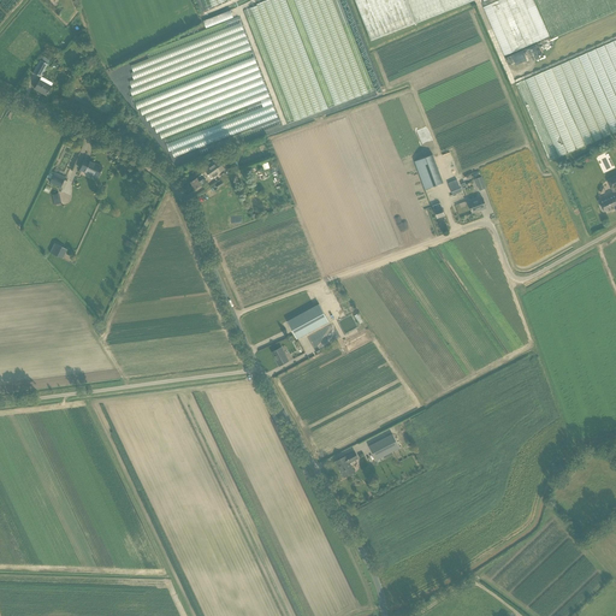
[(55,0),(61,15),(75,10),(70,0),(55,0)]
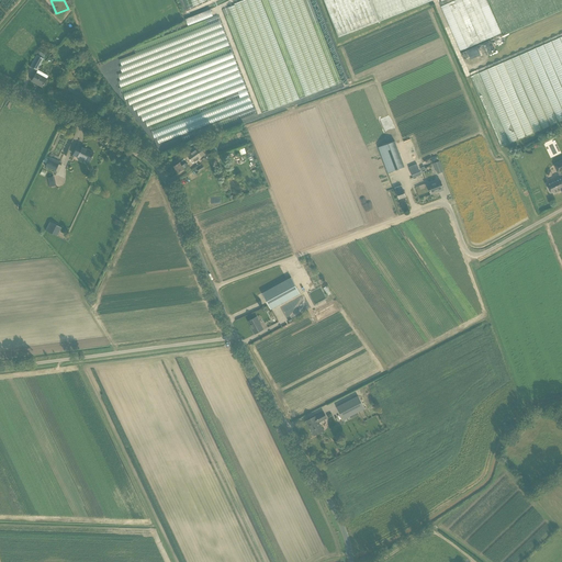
[(181,0),(184,10),(216,0),(181,0)]
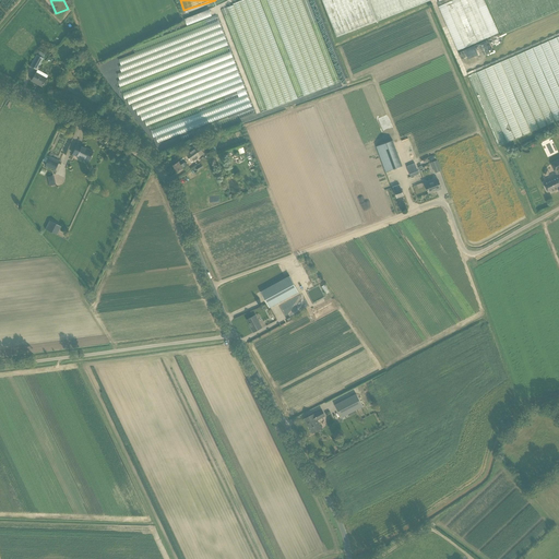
[(247,0),(247,1),(225,9),(258,108),(257,108),(258,114),(341,86),(311,0),(247,0)]
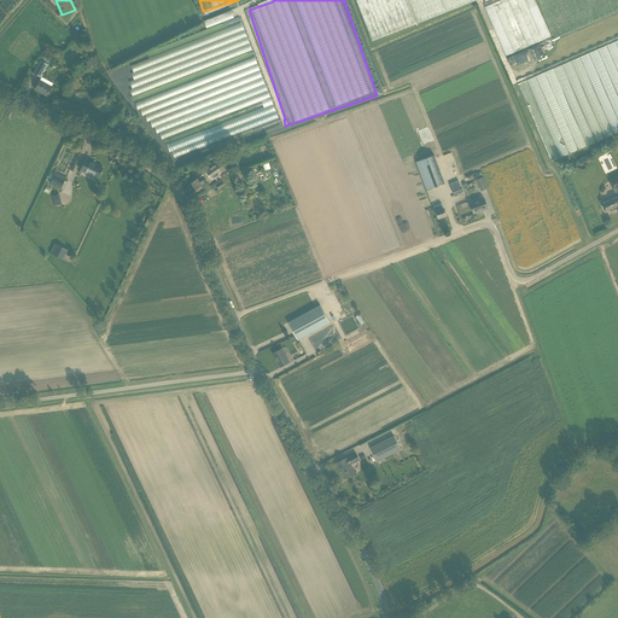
[(476,0),(474,0),(355,0),(372,42),(476,0)]
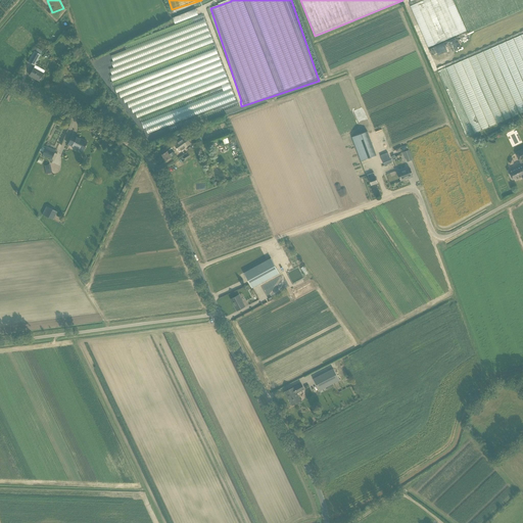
[(429,48),(468,33),(462,16),(459,17),(458,13),(455,14),(452,8),(457,7),(454,0),(428,0),(414,5),(429,48)]
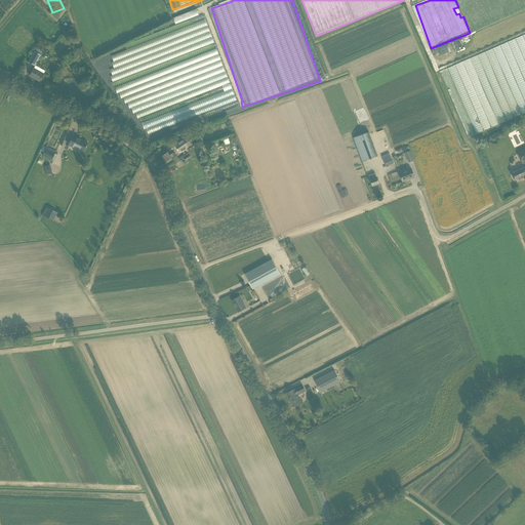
[(199,9),(118,54),(114,75),(146,132),(184,125),(184,128),(188,127),(193,103),(169,98),(170,93),(167,94),(159,79),(159,76),(156,77),(155,74),(158,72),(158,71),(155,71),(157,58),(170,55),(172,58),(176,56),(184,58),(186,49),(212,98),(213,103),(216,109),(218,96),(219,103),(225,111),(232,110),(221,50),(199,9)]
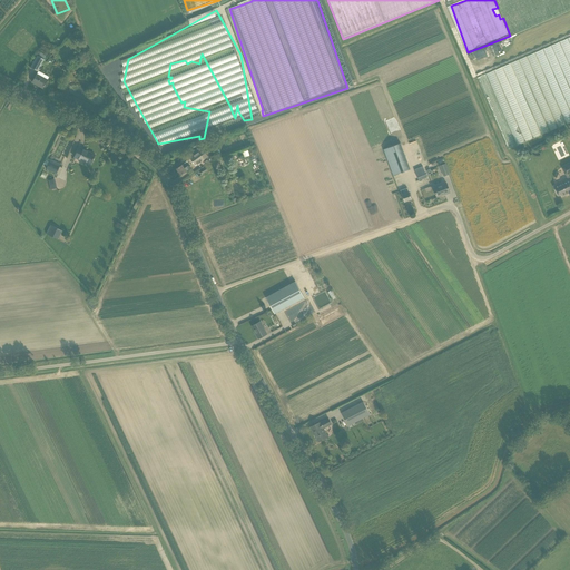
[(38,71),(45,59),(43,59),(46,56),(40,52),(38,56),(37,55),(30,68),(38,71)]
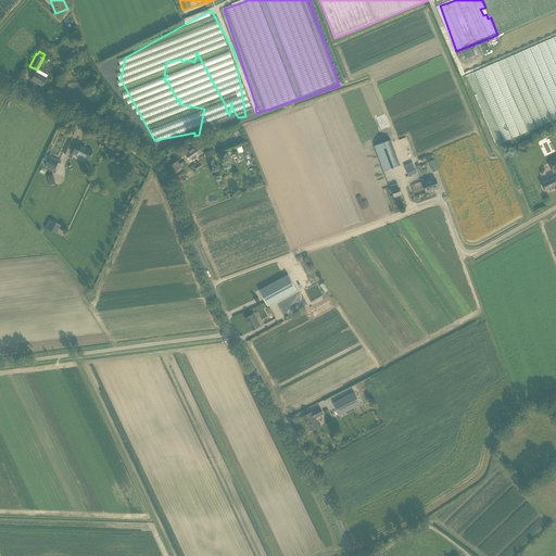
[(41,86),(45,81),(48,75),(38,70),(36,73),(36,72),(34,76),(30,80),(35,83),(36,83),(41,86)]
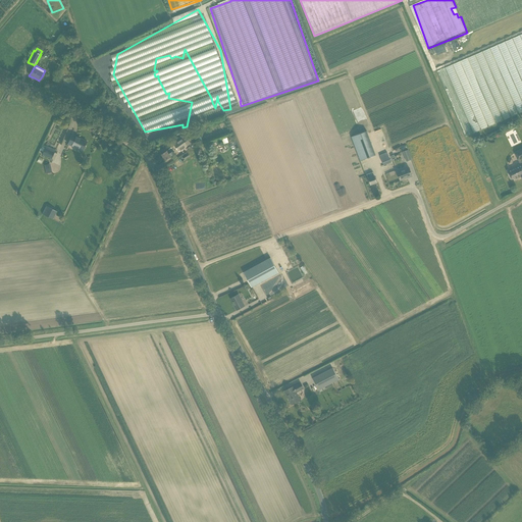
[(366,131),(351,137),(360,161),(375,155),(366,131)]
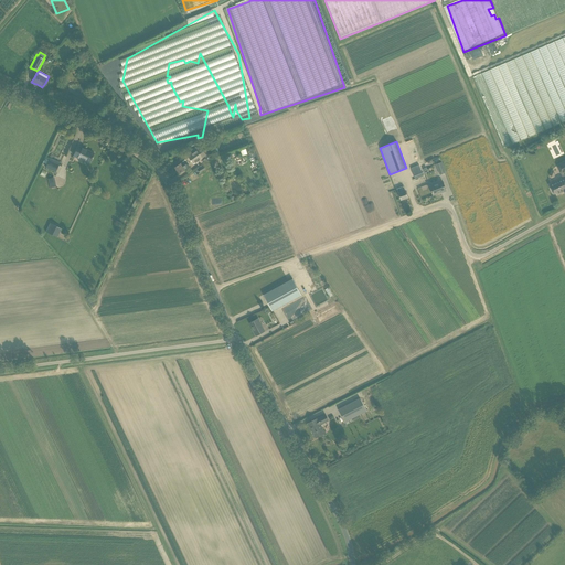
[(89,163),(92,159),(92,158),(93,157),(92,157),(94,153),(93,153),(88,151),(88,152),(86,151),(86,150),(77,146),(75,151),(73,157),(89,163)]
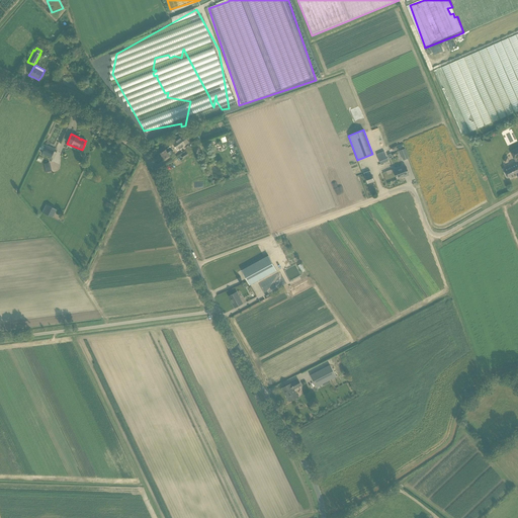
[(178,140),(176,138),(171,141),(177,151),(189,142),(184,136),(178,140)]
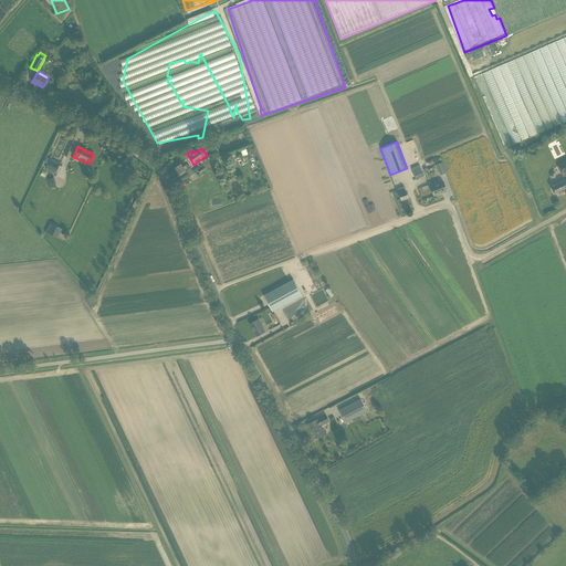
[(45,168),(55,173),(60,163),(50,158),(45,168)]
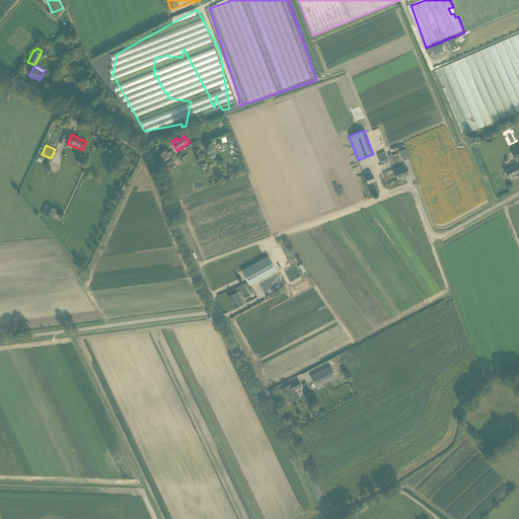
[(511,177),(512,178),(518,174),(518,162),(517,158),(518,157),(518,148),(511,152),(515,159),(517,164),(504,170),(508,178),(511,177)]
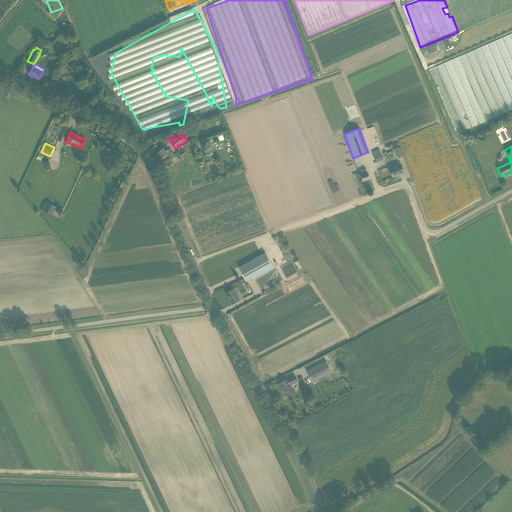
[(398,158),(404,157),(400,147),(395,149),(398,158)]
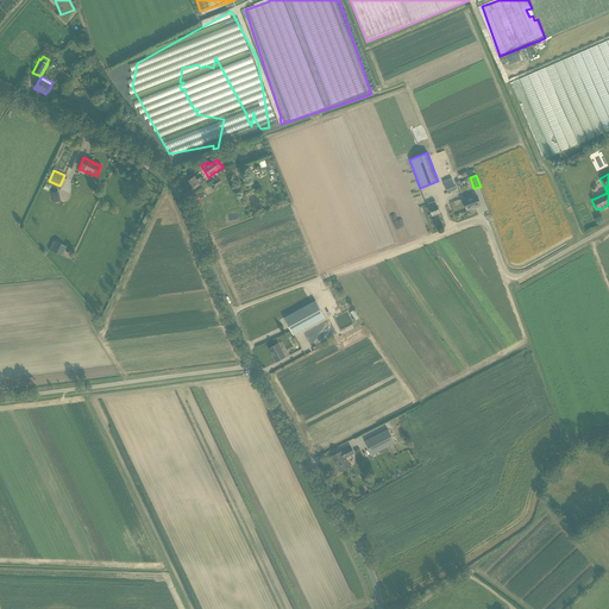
[(193,188),(198,184),(203,180),(201,177),(198,180),(195,176),(193,177),(188,181),(193,188)]
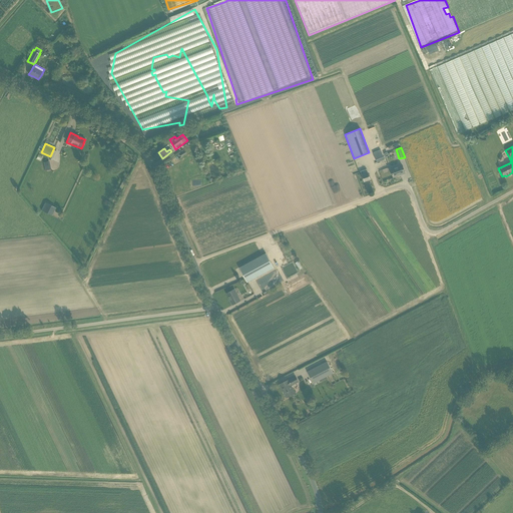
[(385,159),(381,149),(373,152),(377,162),(385,159)]
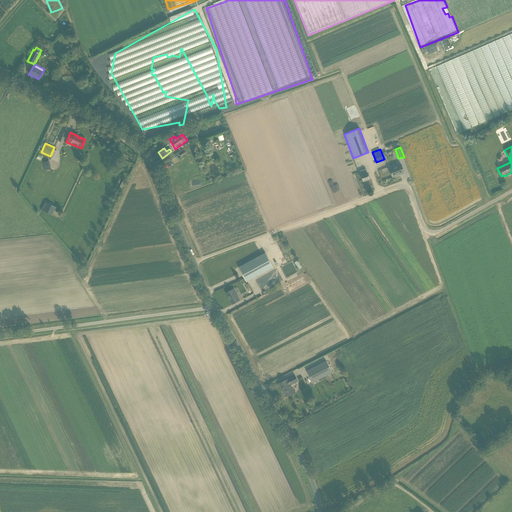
[(389,169),(391,172),(392,177),(399,174),(400,175),(404,173),(403,168),(401,165),(389,169)]
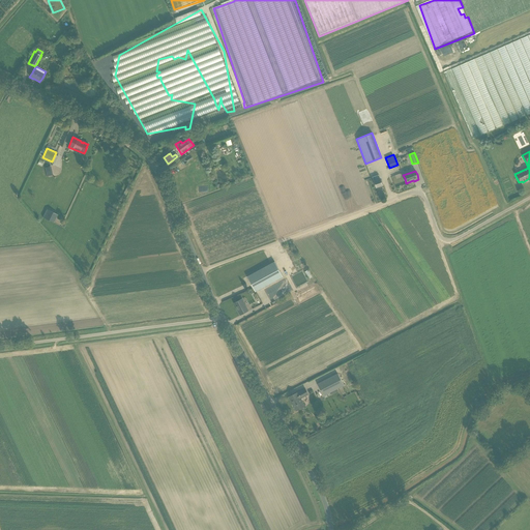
[(373,177),(375,183),(376,187),(383,185),(379,175),(373,177)]
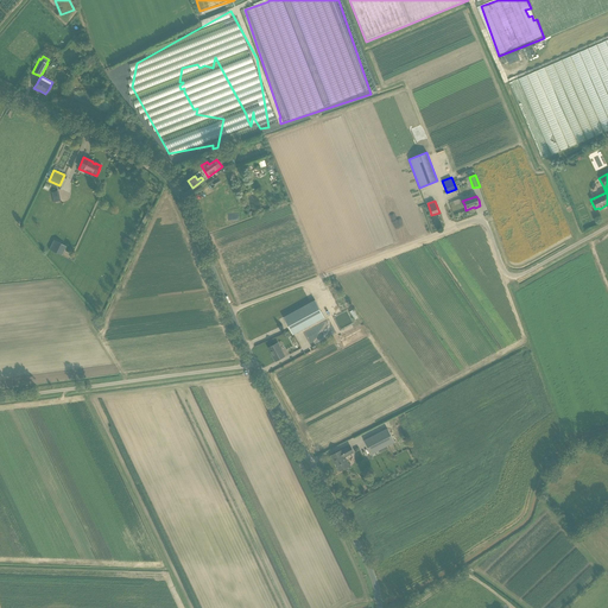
[(49,249),(62,255),(67,247),(54,240),(49,249)]
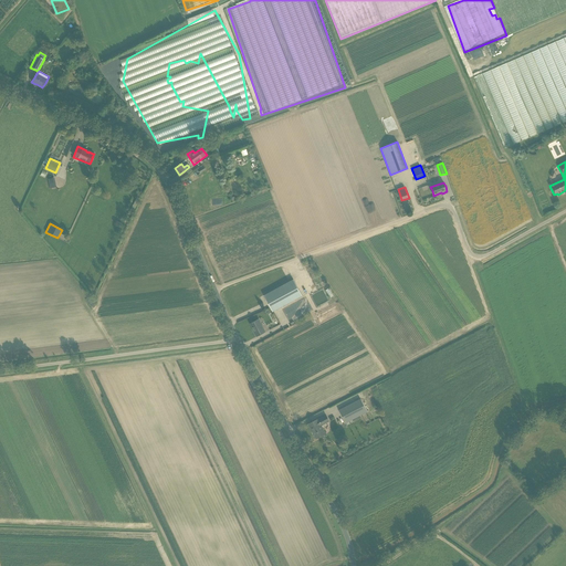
[(264,295),(273,312),(302,296),(293,280),(264,295)]
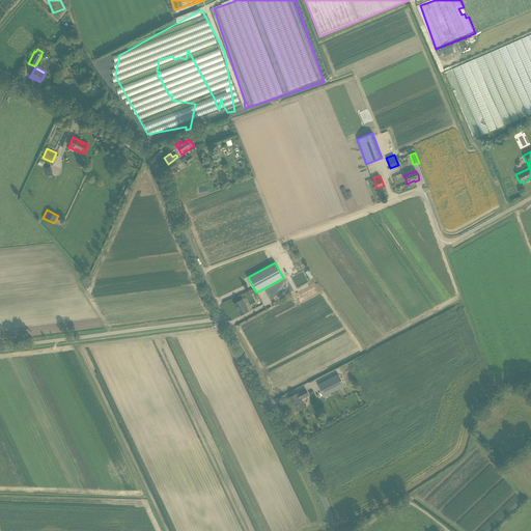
[(290,284),(270,291),(273,301),(295,292),(290,284)]
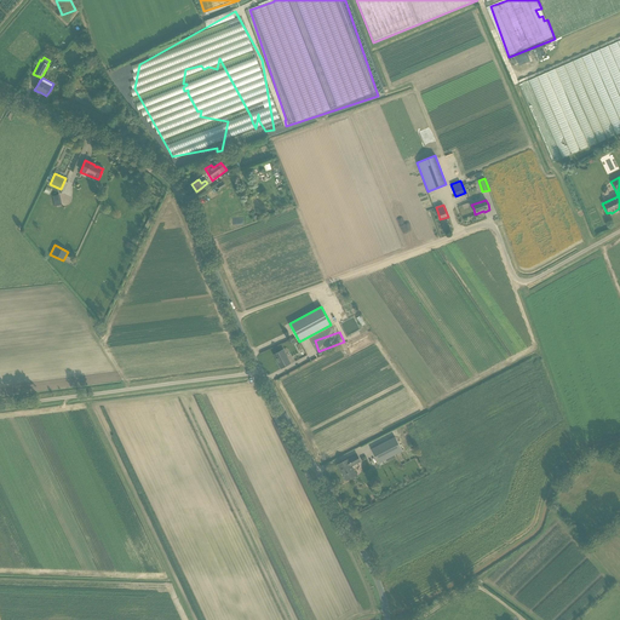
[(348,344),(352,354),(374,344),(369,334),(348,344)]
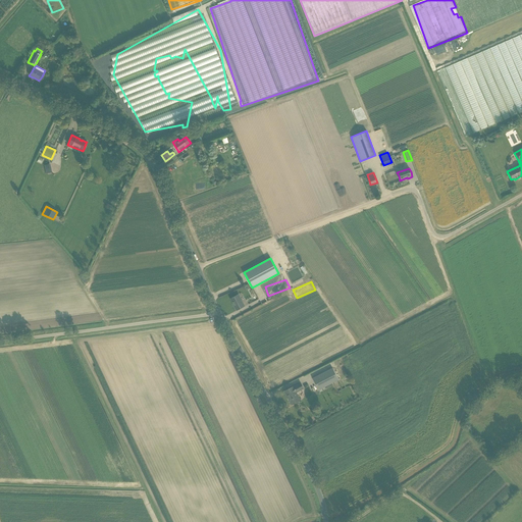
[(237,310),(245,306),(239,295),(233,297),(232,298),(230,299),(235,306),(237,310)]
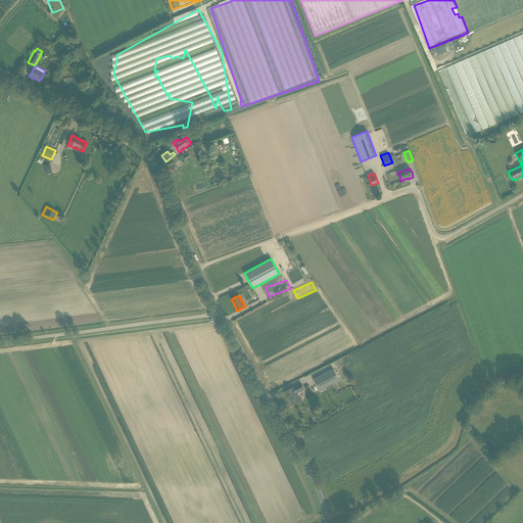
[(333,369),(313,379),(318,387),(338,377),(333,369)]
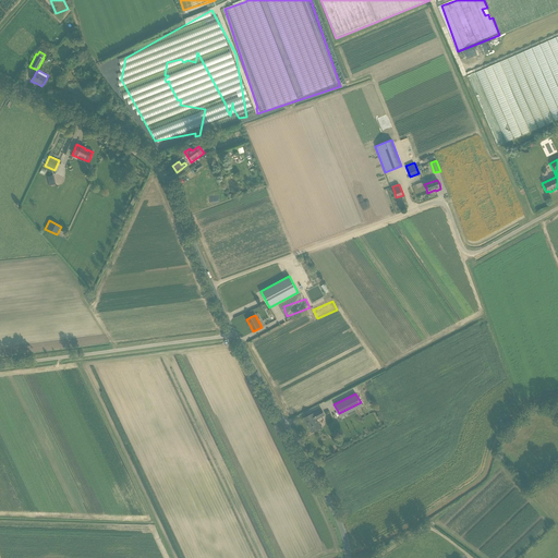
[(353,422),(365,415),(364,415),(366,414),(363,407),(361,408),(360,408),(349,413),(353,422)]
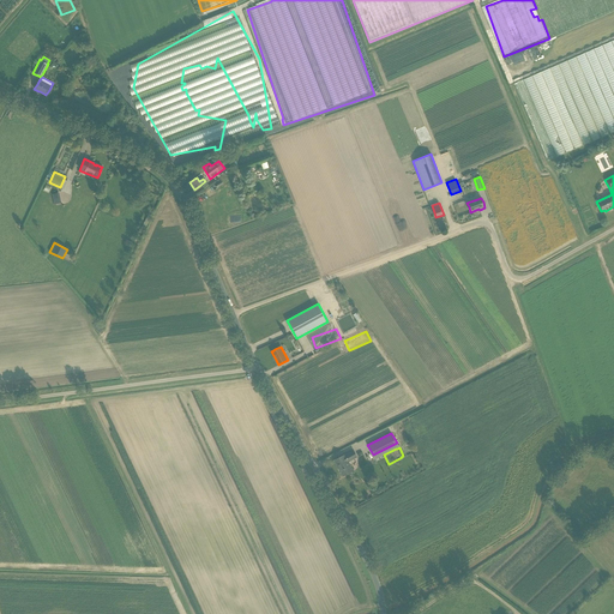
[(345,455),(335,459),(338,465),(338,464),(339,468),(338,468),(343,476),(353,470),(348,462),(357,457),(354,451),(345,456),(345,455)]
